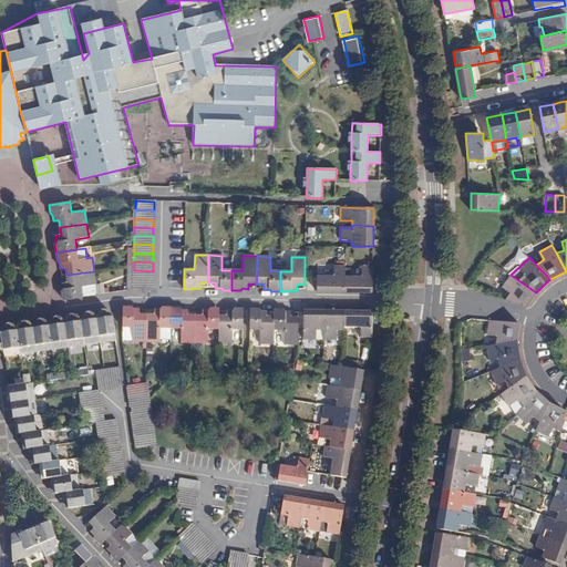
[(317,276),(317,292),(344,292),(344,276),(344,267),(333,266),(333,276),(317,276)]
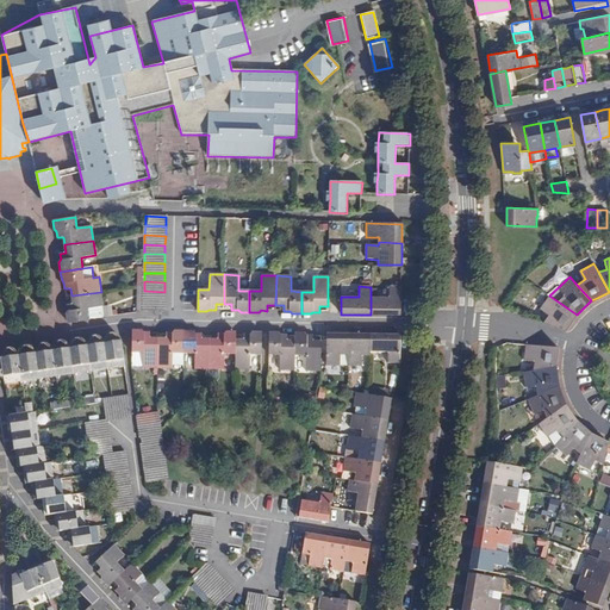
[(390,298),(371,297),(371,315),(400,316),(402,287),(390,287),(390,298)]
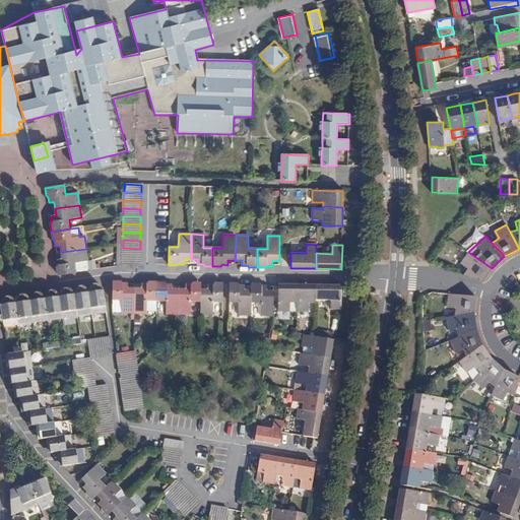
[(123,248),(122,256),(139,257),(140,249),(123,248)]
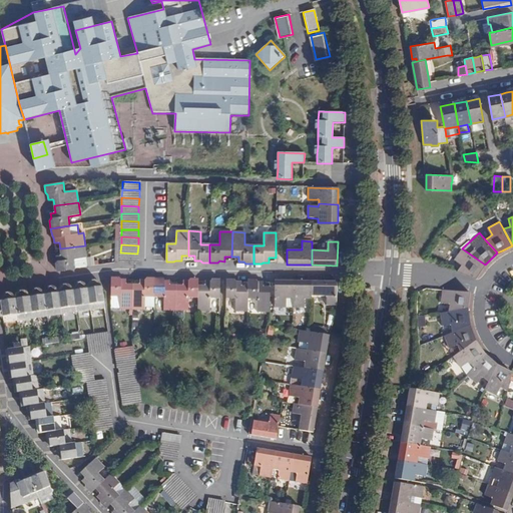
[(86,258),(85,245),(60,248),(61,255),(57,255),(58,262),(56,264),(57,272),(75,269),(74,259),(86,258)]
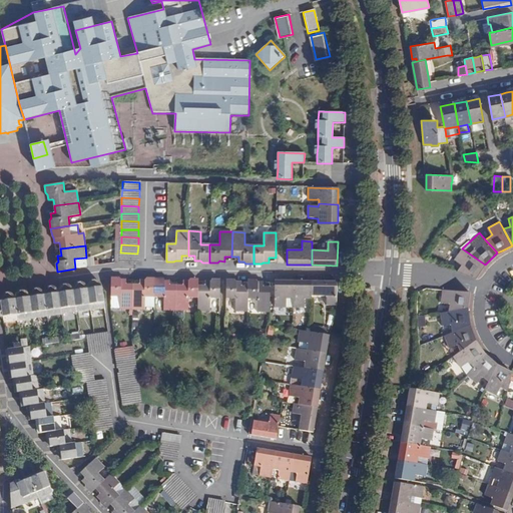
[(462,264),(458,271),(476,278),(481,271),(485,265),(462,248),(455,259),(462,264)]
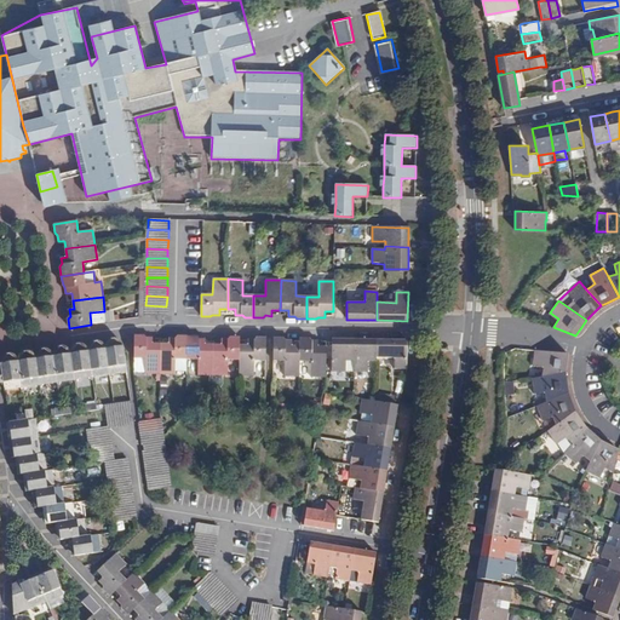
[(145,315),(166,316),(166,306),(145,305),(145,315)]
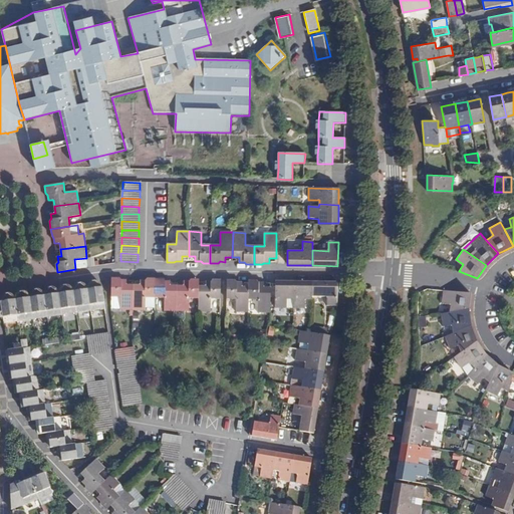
[(92,257),(86,258),(74,259),(75,269),(100,265),(99,261),(93,262),(92,257)]
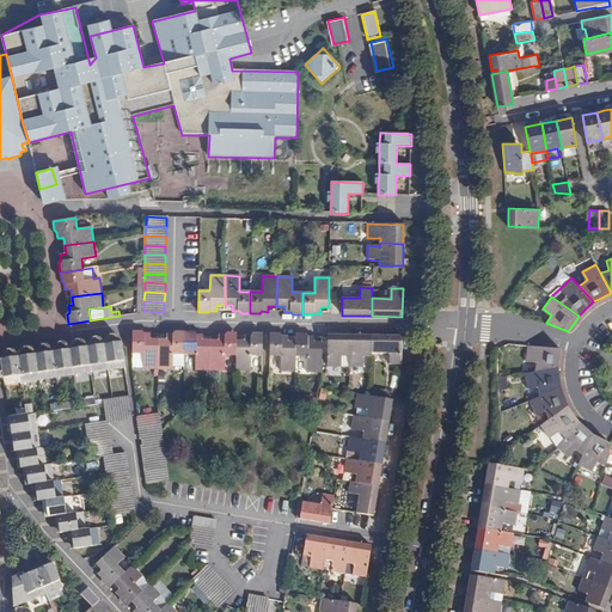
[(158,369),(158,341),(151,340),(151,335),(145,335),(142,332),(133,332),(132,368),(154,369),(158,369)]
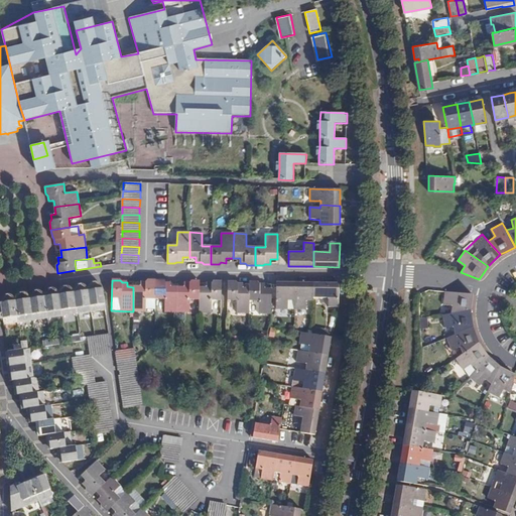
[(165,312),(177,312),(177,288),(170,288),(170,283),(165,282),(163,280),(156,281),(155,299),(165,300),(165,312)]
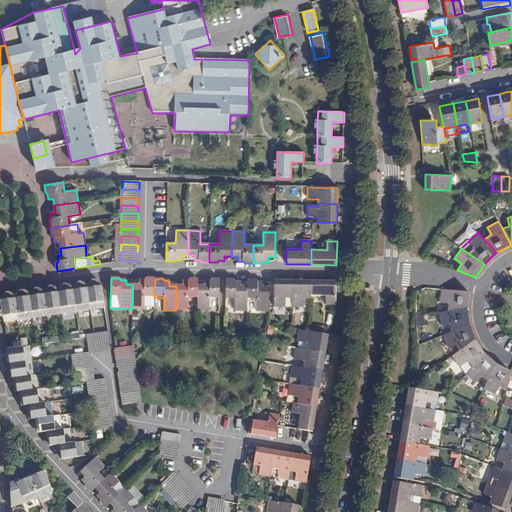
[(154,297),(155,279),(147,279),(144,280),(139,280),(139,285),(132,285),(132,309),(144,310),(145,297),(154,297)]
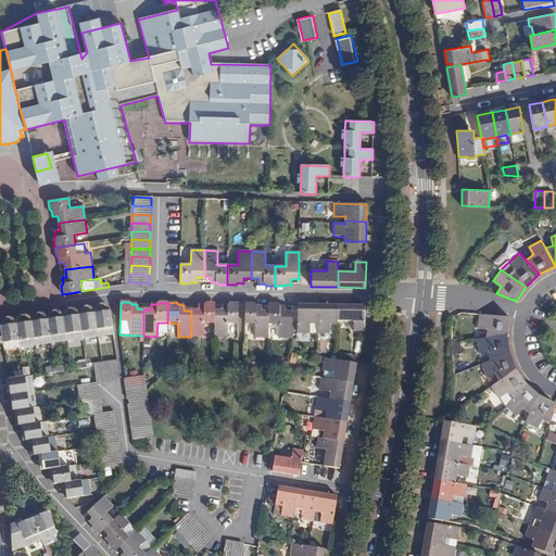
[(215,324),(215,311),(215,305),(215,303),(206,303),(204,305),(199,305),(199,310),(191,311),(191,337),(204,337),(204,324),(215,324)]
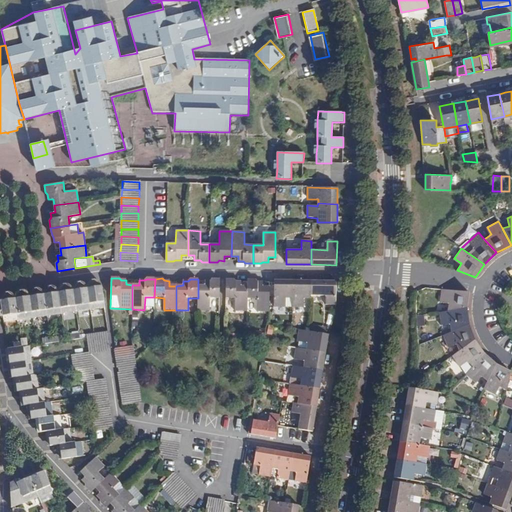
[(219,298),(220,280),(213,279),(210,282),(205,281),(205,286),(198,286),(198,298),(198,311),(209,311),(210,298),(219,298)]
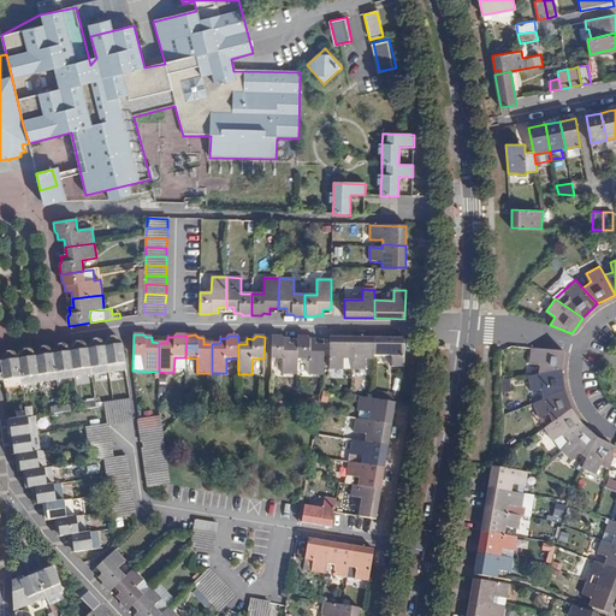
[(297,374),(297,360),(298,344),(290,344),(290,339),(284,339),(282,337),(272,337),(272,359),(283,360),(284,374),(297,374)]
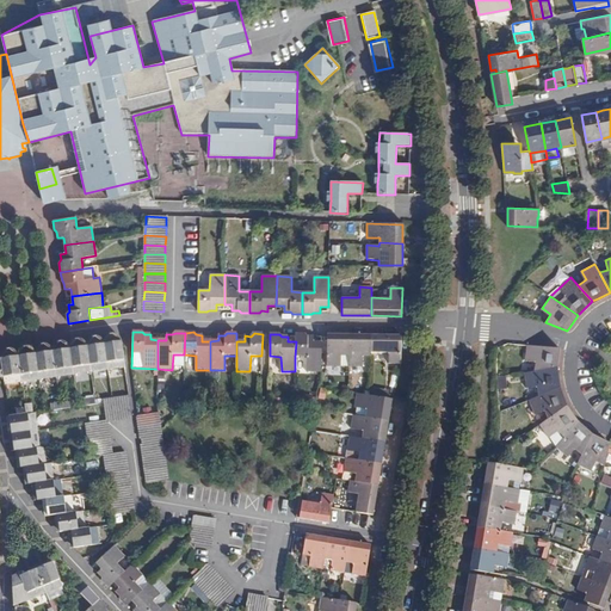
[(314,343),(314,337),(307,337),(306,334),(296,334),(296,337),(296,341),(295,357),(307,357),(307,372),(320,374),(321,343),(314,343)]
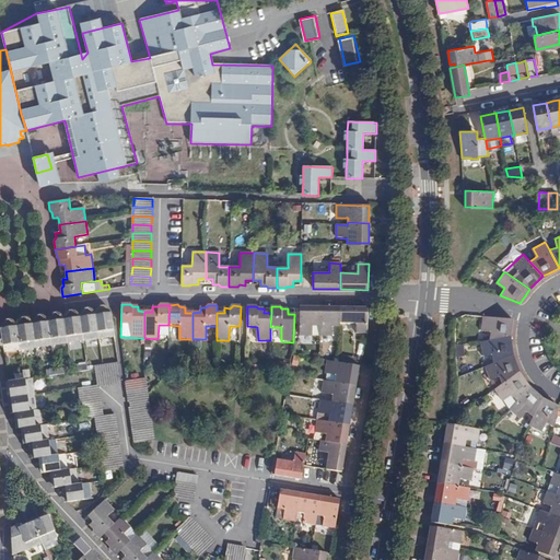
[(321,307),(301,307),(300,337),(313,337),(313,327),(319,327),(321,307)]
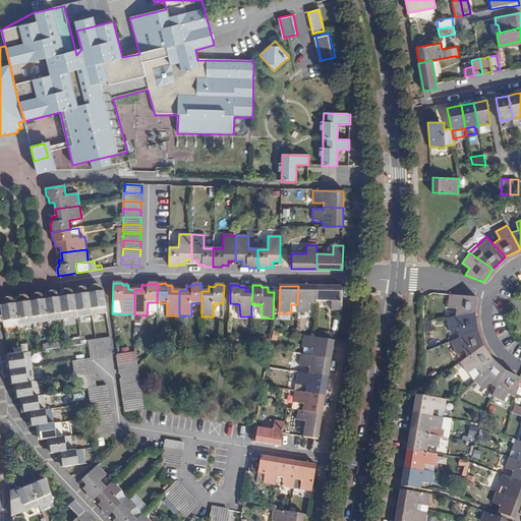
[(298,286),(297,304),(297,313),(309,313),(309,304),(316,304),(316,300),(316,287),(298,286)]
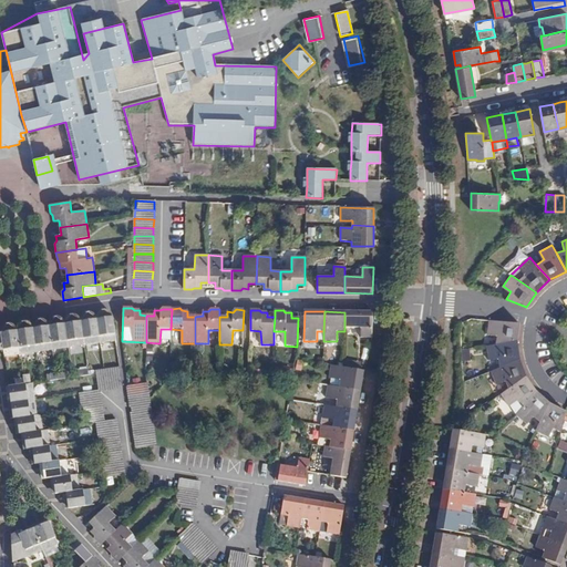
[(372,312),(344,312),(344,327),(361,328),(361,338),(372,338),(372,312)]
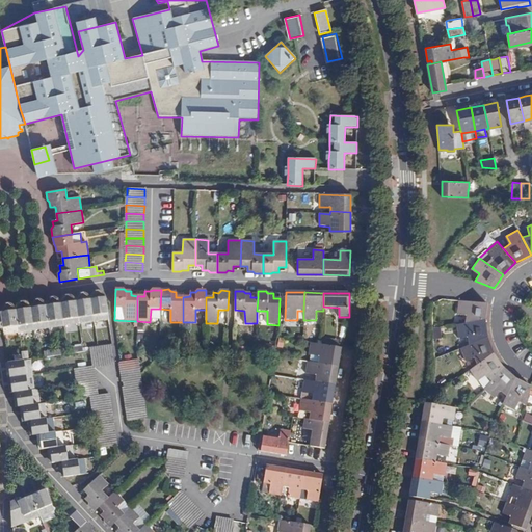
[(108,320),(105,298),(90,300),(94,322),(108,320)]
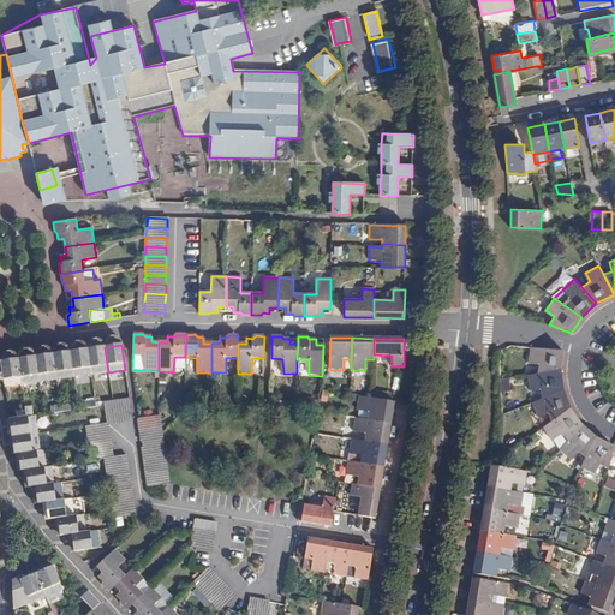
[(108,372),(105,347),(88,350),(91,375),(108,372)]
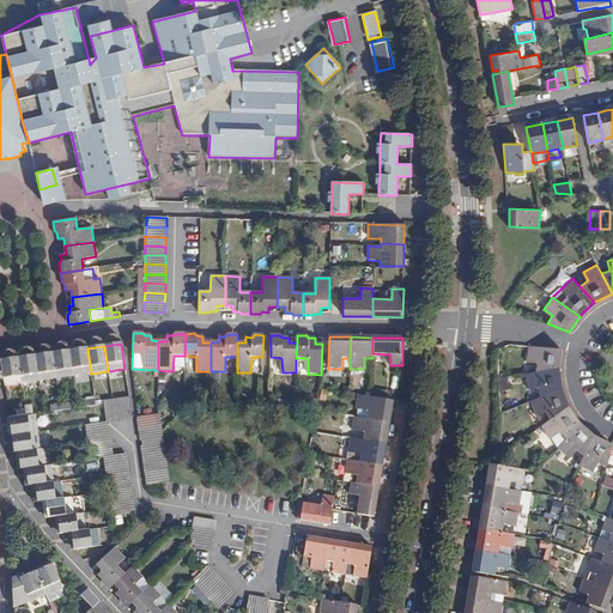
[(562,350),(529,346),(528,362),(538,363),(538,372),(559,369),(560,358),(562,350)]
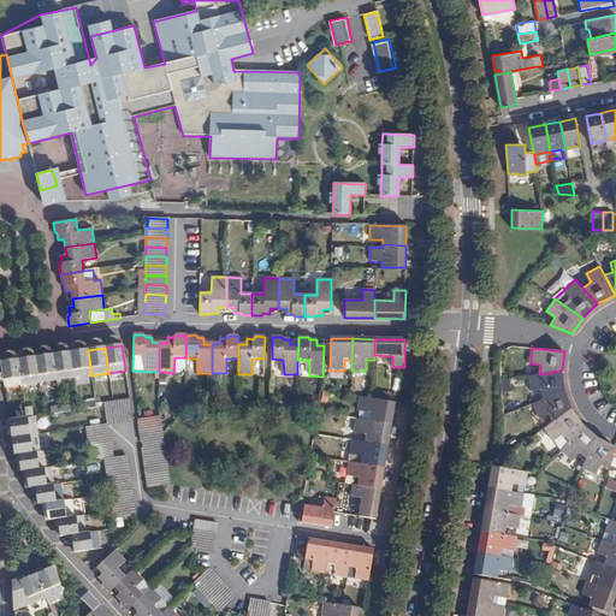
[(92,375),(88,350),(71,353),(75,378),(92,375)]
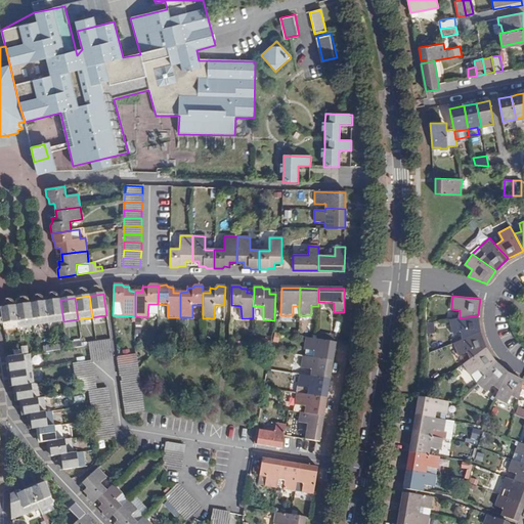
[(60,300),(45,302),(48,323),(63,321),(60,300)]
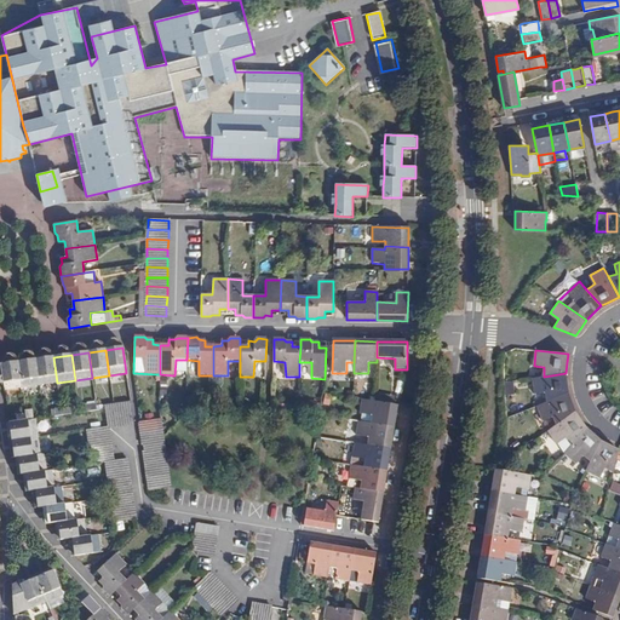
[(53,357),(36,360),(39,385),(57,383),(53,357)]
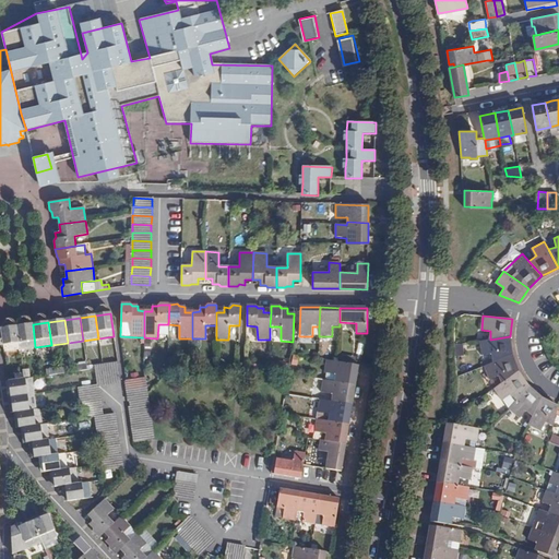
[(33,324),(16,326),(20,349),(35,347),(33,324)]
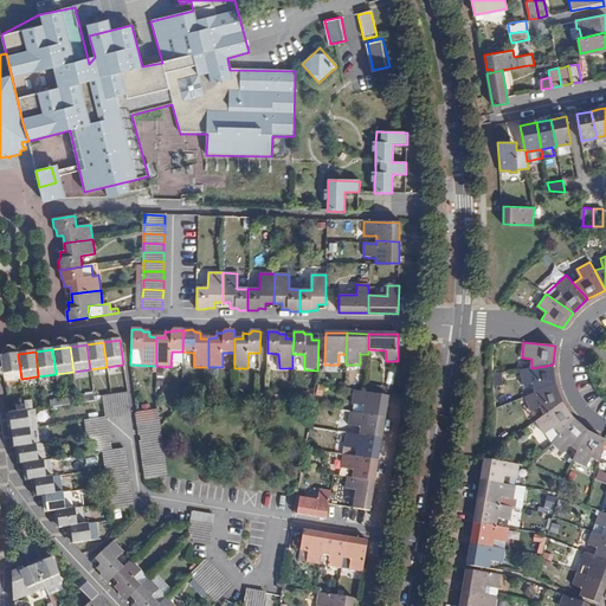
[(182,363),(182,352),(172,352),(171,363),(182,363)]
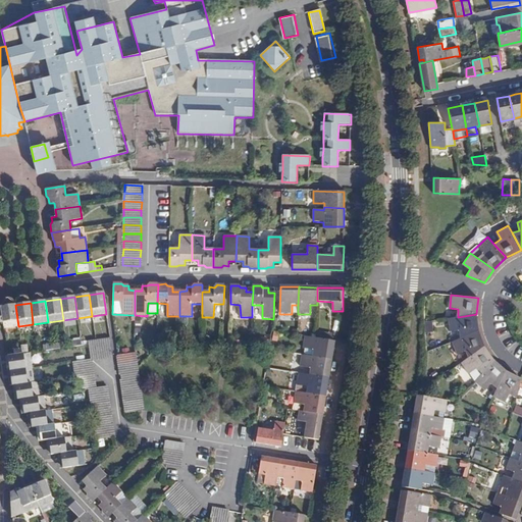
[(18,326),(15,305),(1,307),(1,312),(3,322),(4,328),(18,326)]
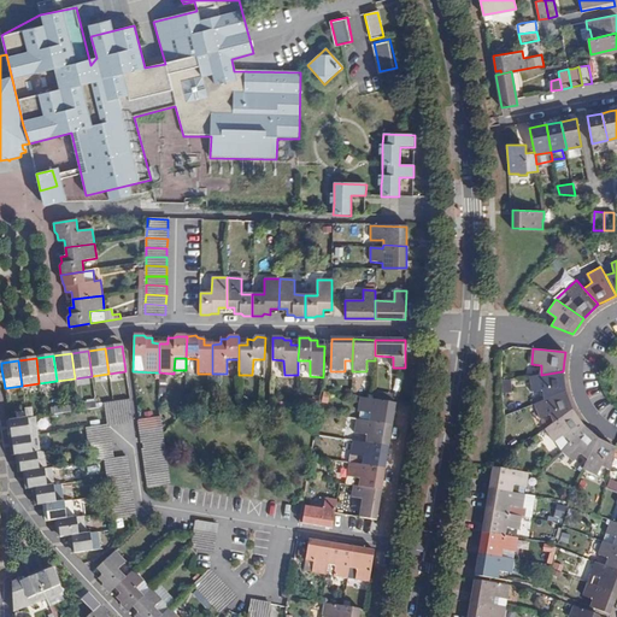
[(544,391),(544,399),(565,391),(564,380),(563,371),(541,375),(530,376),(533,392),(544,391)]
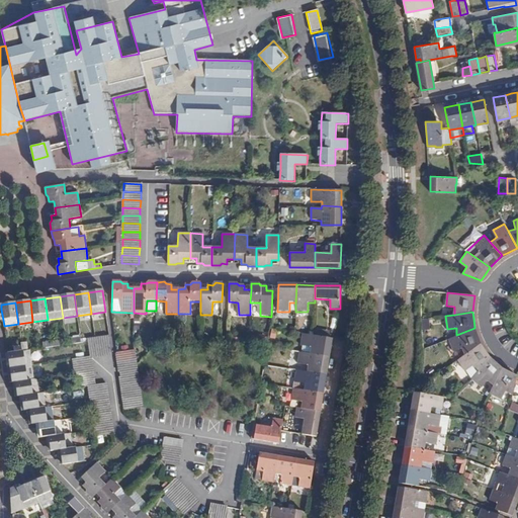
[(430,328),(429,318),(422,318),(422,329),(430,328)]
